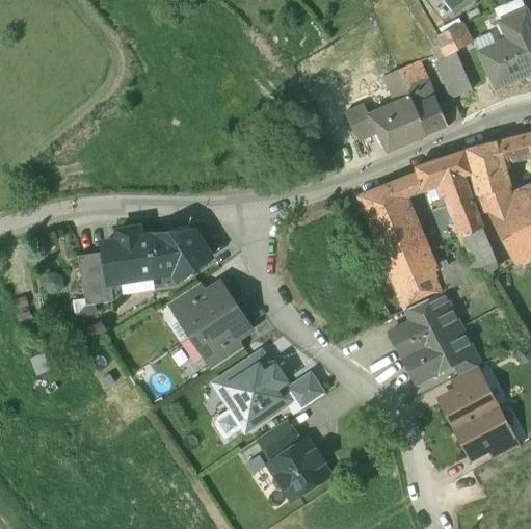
[(446,0),(453,9),(465,0),(446,0)]
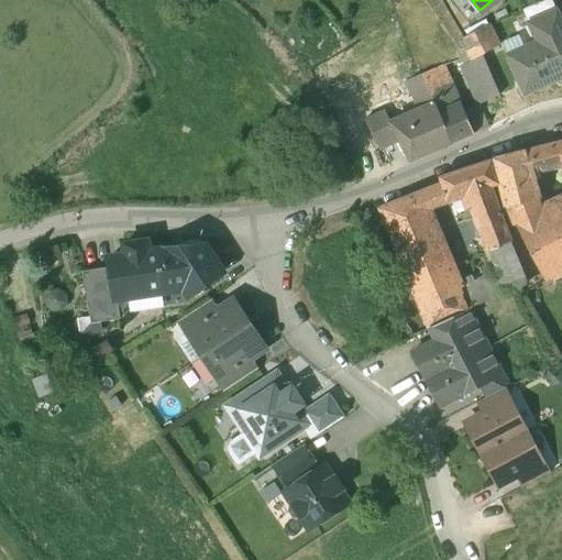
[(540,0),(521,8),(527,21),(554,8),(550,0),(540,0)]
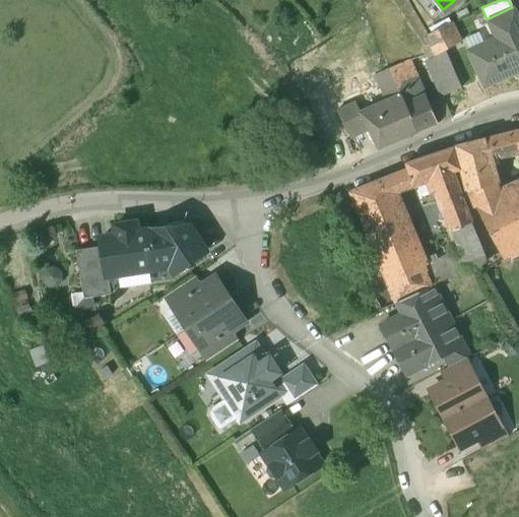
[(518,21),(512,7),(487,19),(494,37),(467,49),(483,85),(518,68),(518,21)]
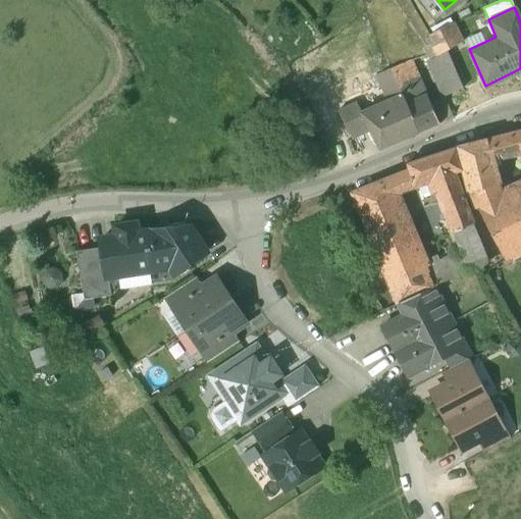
[(452,21),(426,36),(435,54),(446,48),(462,40),(452,21)]
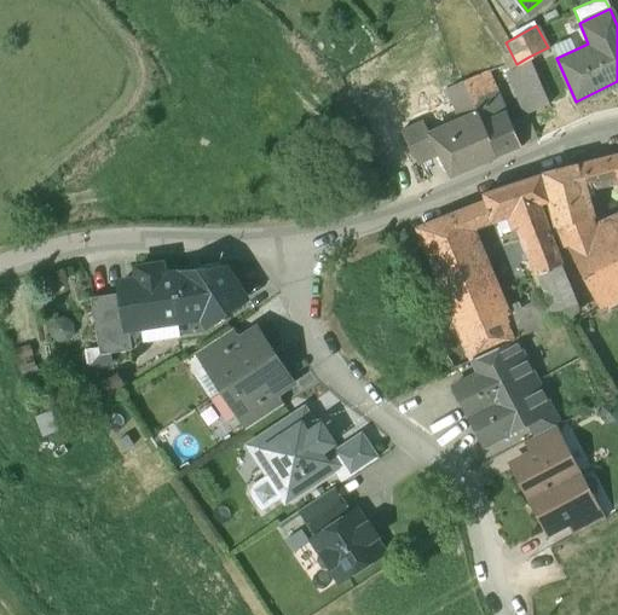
[(548,102),(529,57),(517,64),(507,69),(525,112),(548,102)]
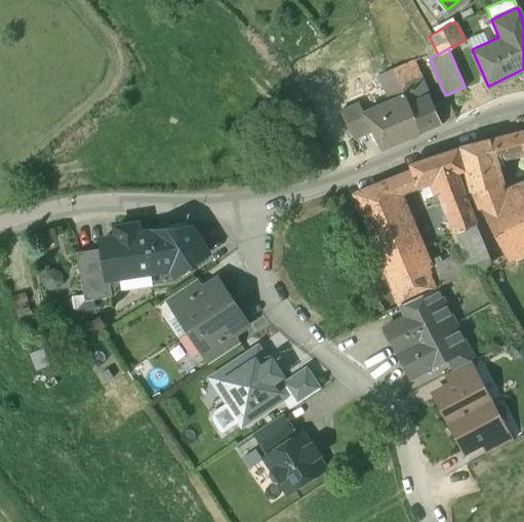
[(440,122),(412,58),(392,68),(396,78),(403,94),(419,131),(440,122)]
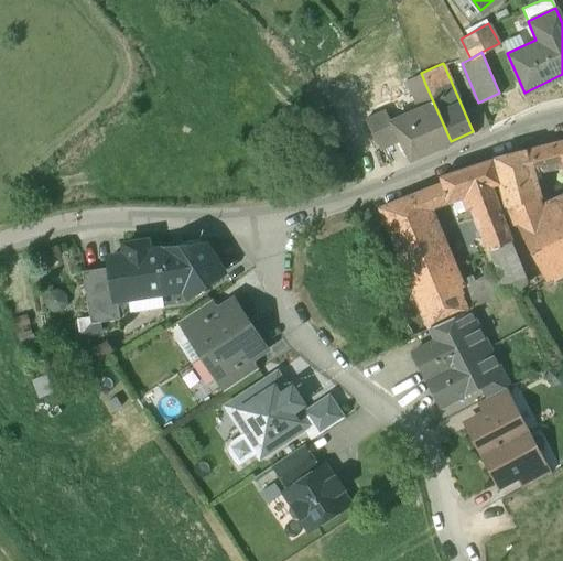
[(421,73),(404,79),(410,90),(425,84),(421,73)]
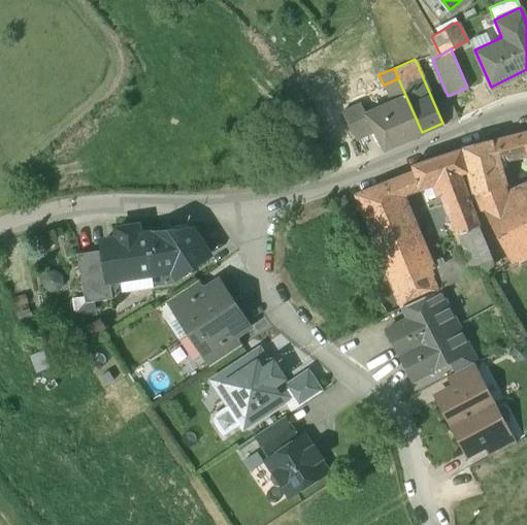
[(398,78),(384,85),(391,101),(405,95),(398,78)]
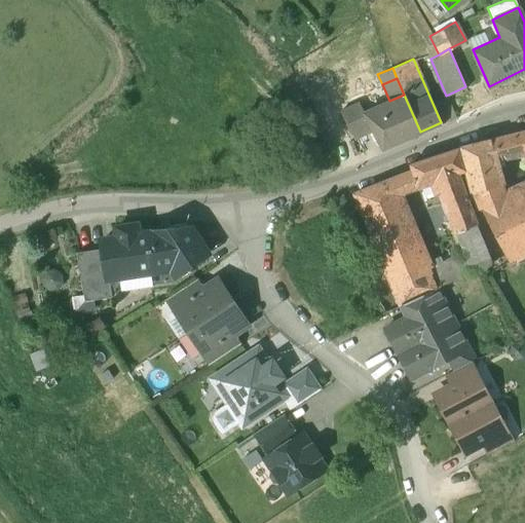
[(364,112),(362,113),(370,127),(381,149),(420,132),(404,95),(389,101),(364,112)]
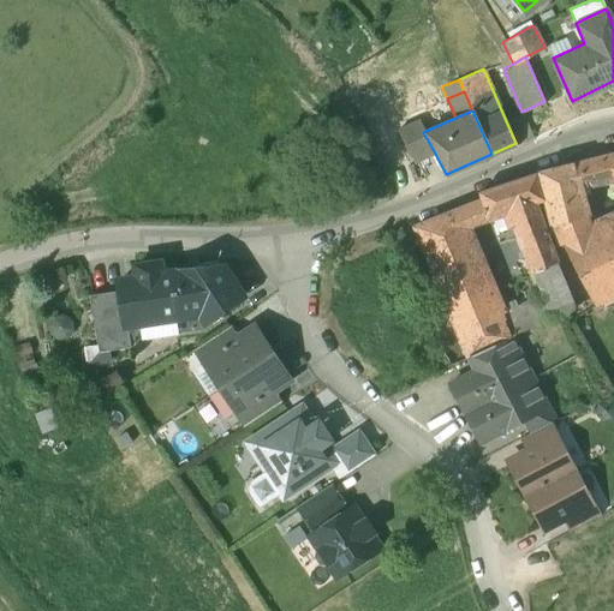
[(418,118),(395,129),(412,161),(433,149),(423,132),(425,131),(418,118)]
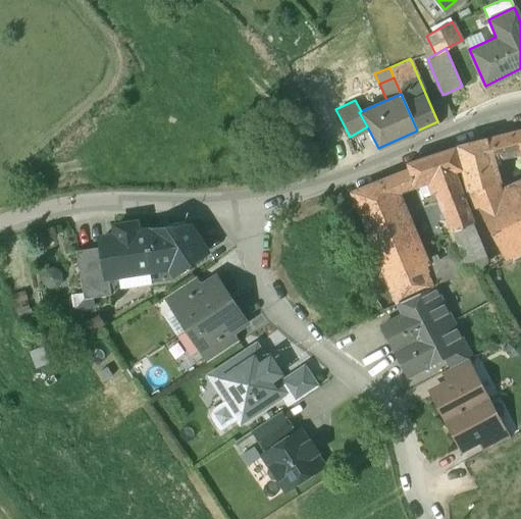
[(520,128),(492,136),(497,153),(513,150),(520,147),(520,185),(515,188),(520,199),(520,128)]
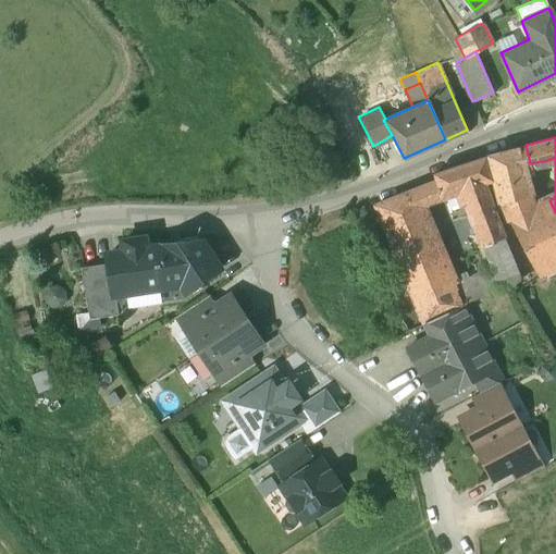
[(526,145),(486,155),(486,156),(492,177),(498,204),(499,204),(531,195),(524,170),(531,168),(530,163),(526,145)]
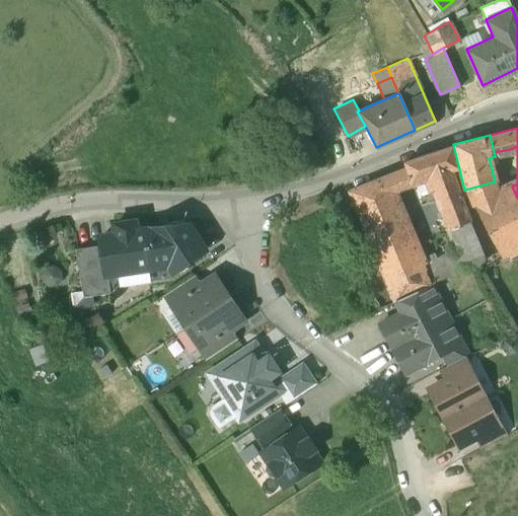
[(458,165),(453,145),(403,160),(407,169),(411,182),(424,178),(429,192),(434,191),(441,209),(462,201),(459,191),(450,168),(458,165)]
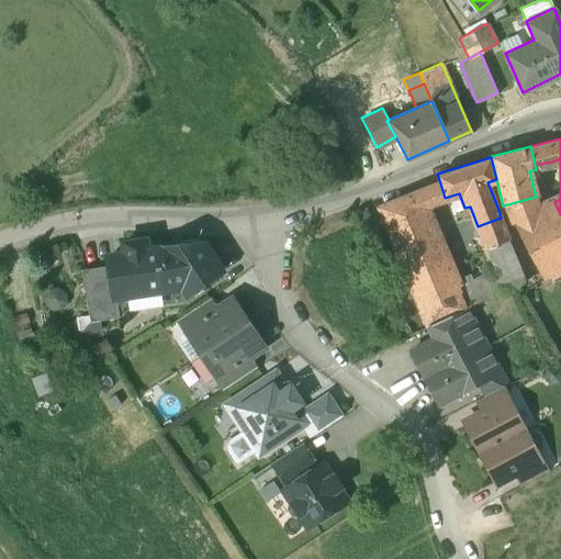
[(373,197),(377,207),(440,183),(437,174),(373,197)]
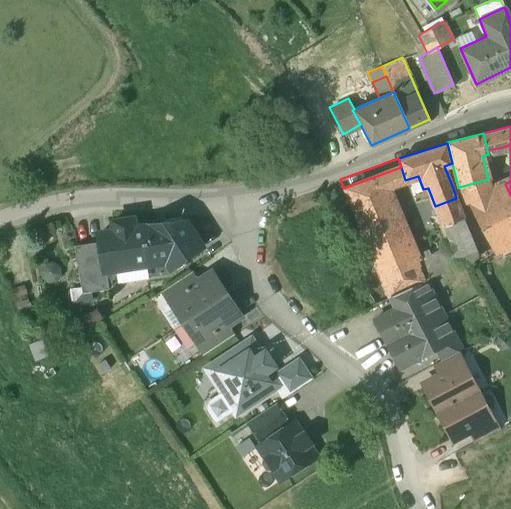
[(401,167),(343,188),(369,248),(405,233),(386,187),(405,180),(401,167)]
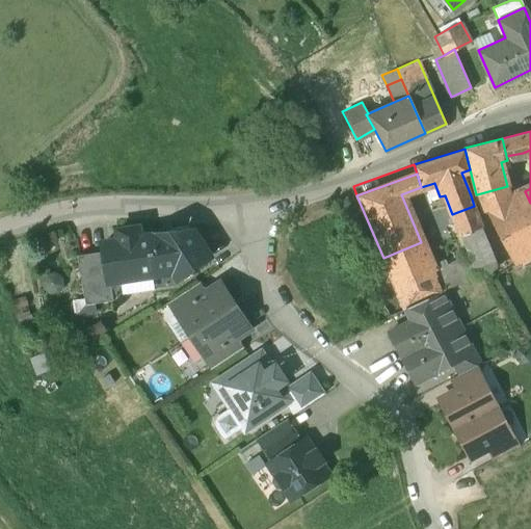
[(530,203),(525,191),(510,199),(507,186),(477,194),(511,259),(514,265),(530,257),(530,203)]
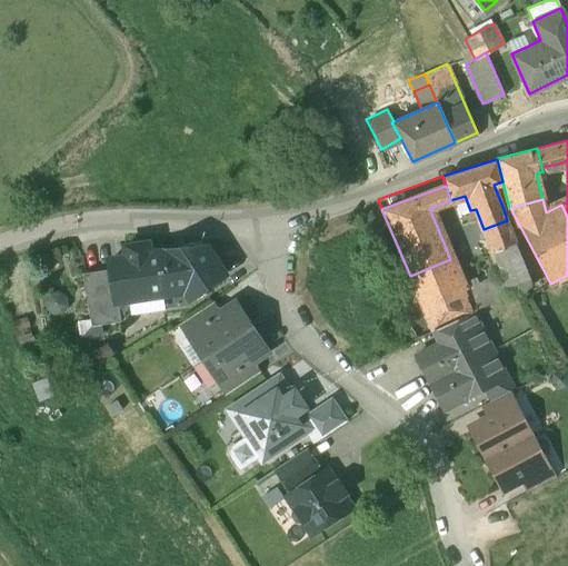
[(547,277),(510,208),(509,208),(504,209),(507,220),(531,284),(547,277)]
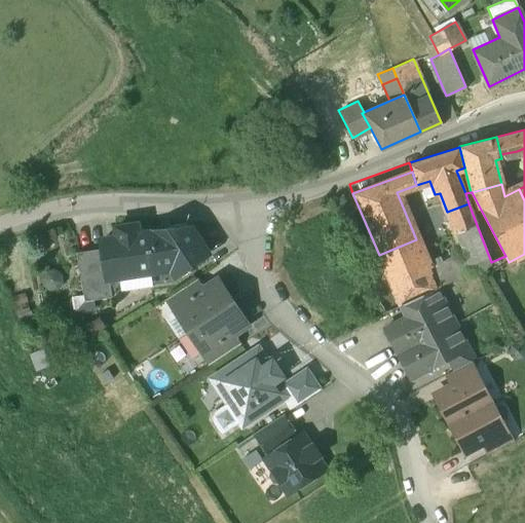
[(491,262),(469,203),(447,212),(461,251),(427,266),(416,239),(379,255),(400,304),(401,303),(437,287),(491,262)]
